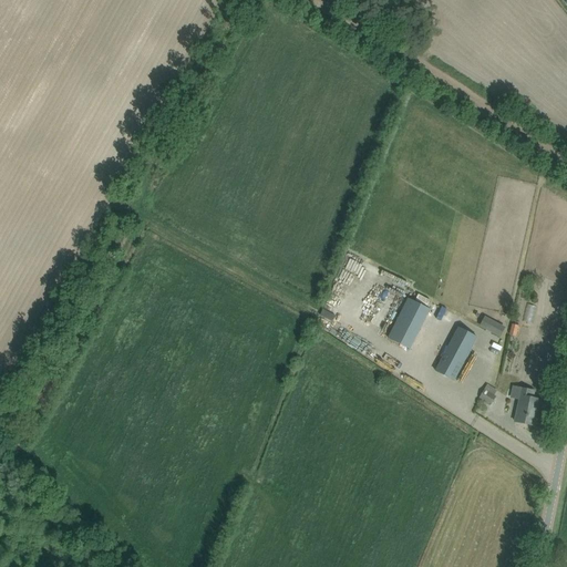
[(363,271),(372,277),(377,269),(368,264),(363,271)]
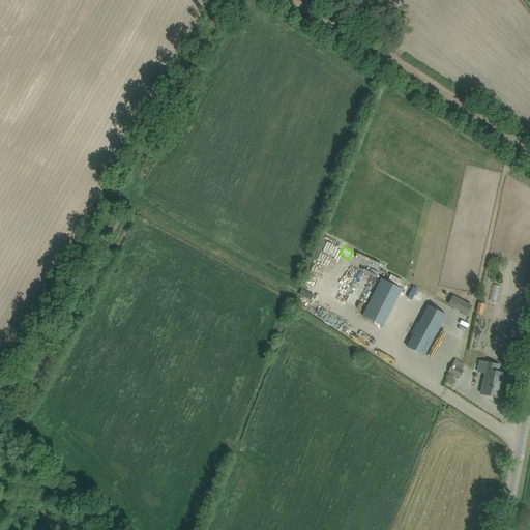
[(381,278),(362,317),(383,327),(402,290),(381,278)]
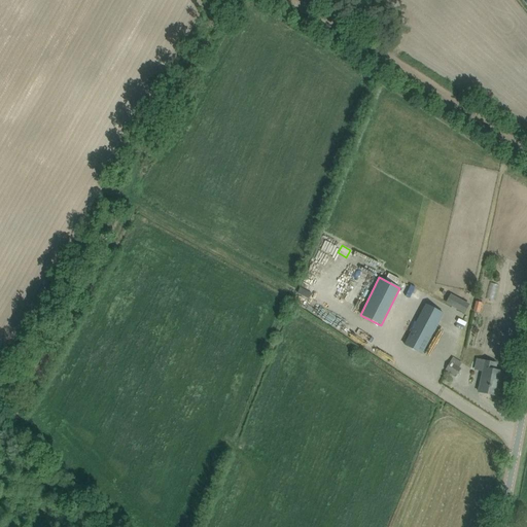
[(451,294),(447,303),(464,313),(469,305),(451,294)]
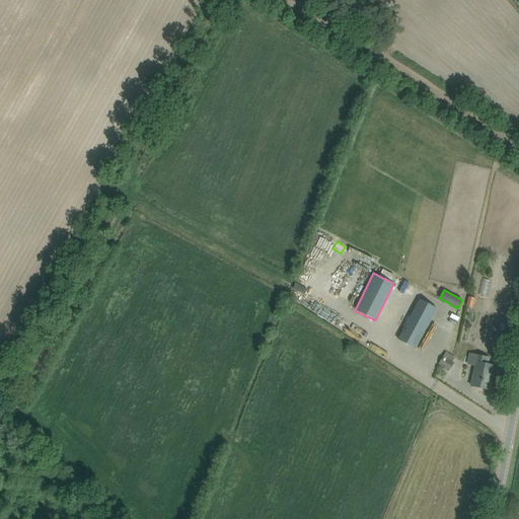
[(472,308),(474,298),(468,297),(466,306),(472,308)]
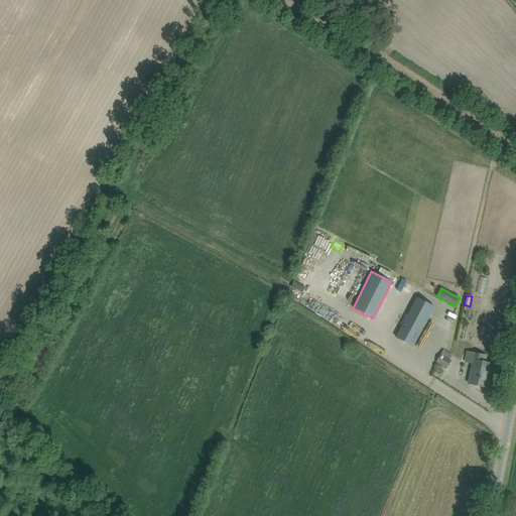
[(396,337),(413,346),(434,306),(417,298),(396,337)]
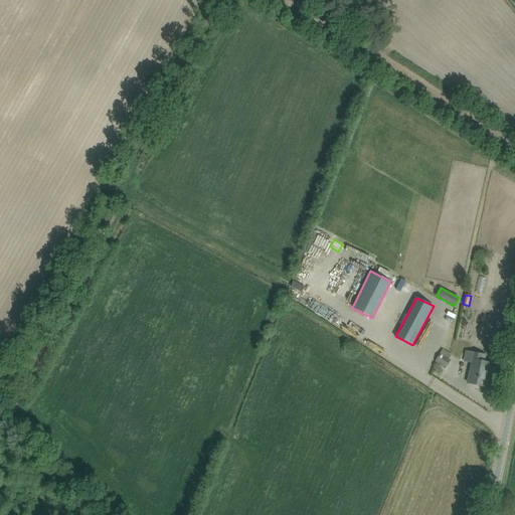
[(358,335),(359,344),(366,342),(364,334),(358,335)]
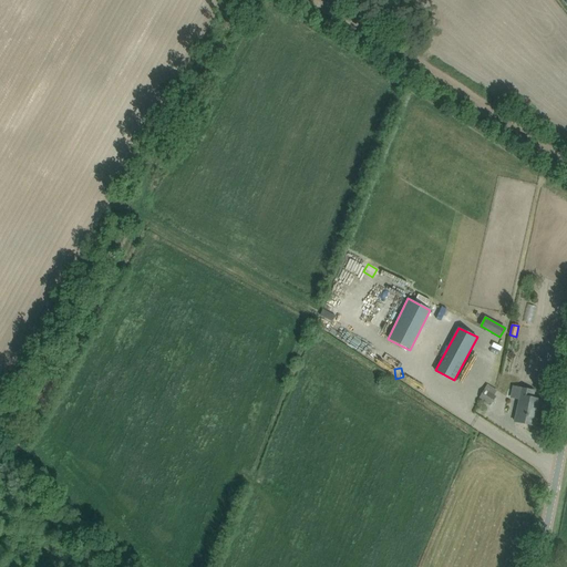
[(485,389),(480,398),(491,404),(496,397),(494,395),(497,391),(487,384),(485,389)]
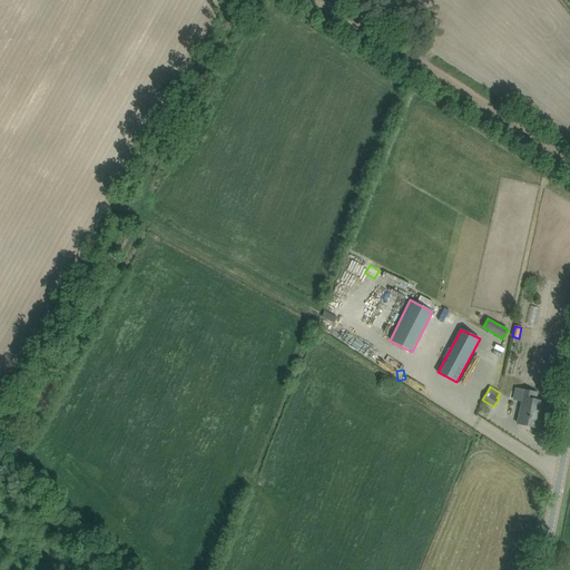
[(517,424),(524,425),(536,428),(538,412),(540,413),(542,402),(536,401),(537,393),(517,389),(514,400),(522,401),(517,424)]
